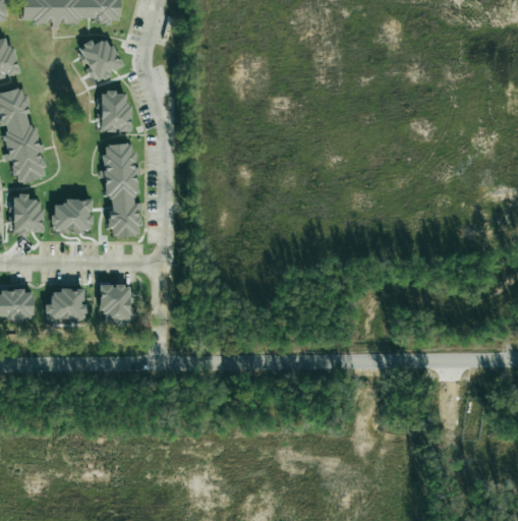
[(0,0),(0,24),(9,22),(6,8),(8,7),(6,0),(0,0)]
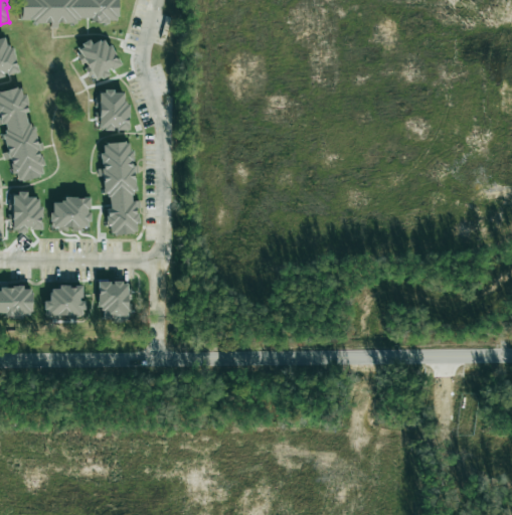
[(22,0),(22,19),(34,20),(34,23),(52,23),(52,24),(79,24),(79,17),(94,18),(94,21),(120,22),(120,0),(22,0)]
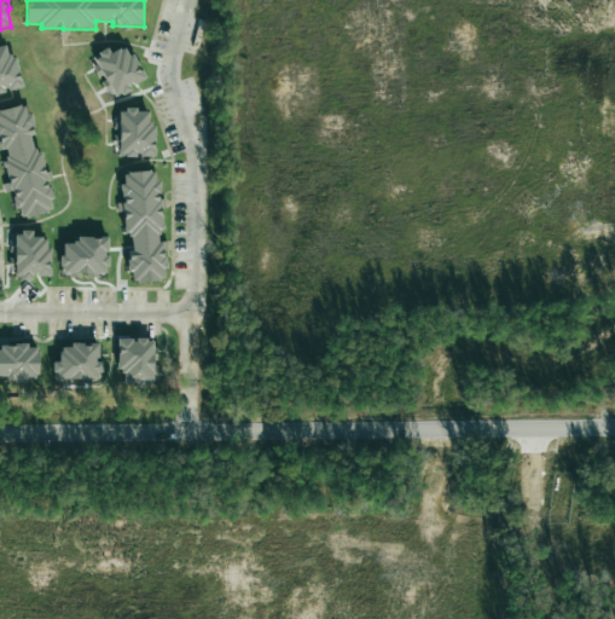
[(18,56),(11,57),(7,44),(0,45),(0,92),(24,87),(18,56)]
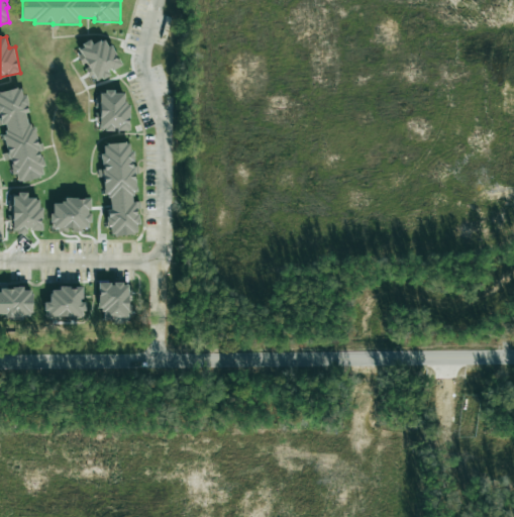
[(123,67),(108,37),(94,43),(93,40),(78,47),(86,64),(87,64),(95,81),(123,67)]
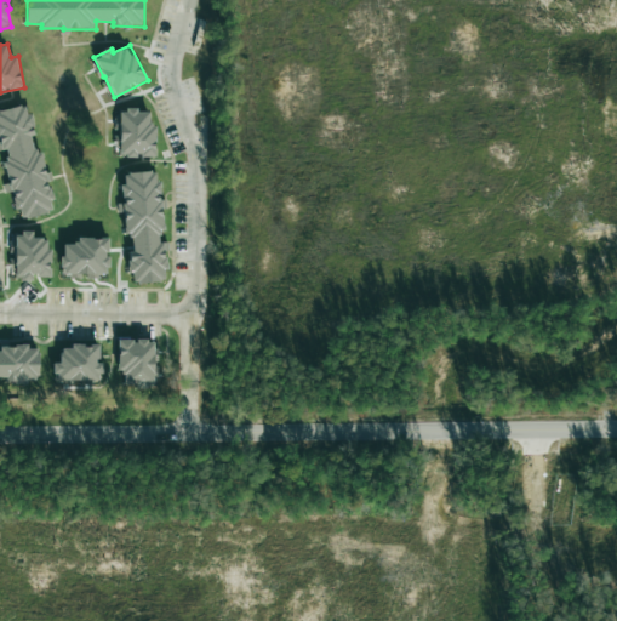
[(0,110),(0,141),(3,151),(7,149),(10,158),(4,160),(11,192),(15,192),(22,220),(56,211),(49,182),(52,181),(44,149),(40,151),(28,104),(0,110)]
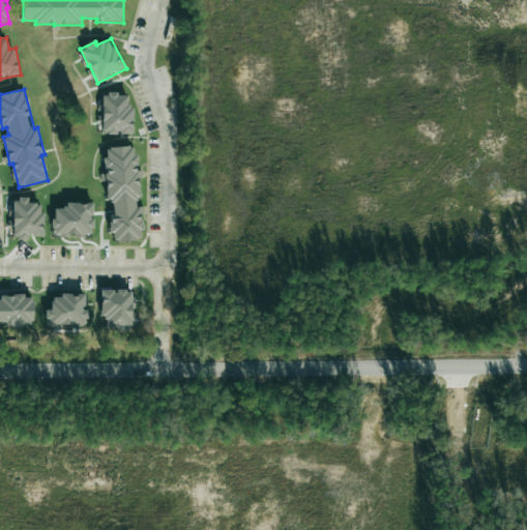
[(104,94),(105,134),(135,133),(134,105),(129,105),(128,93),(104,94)]
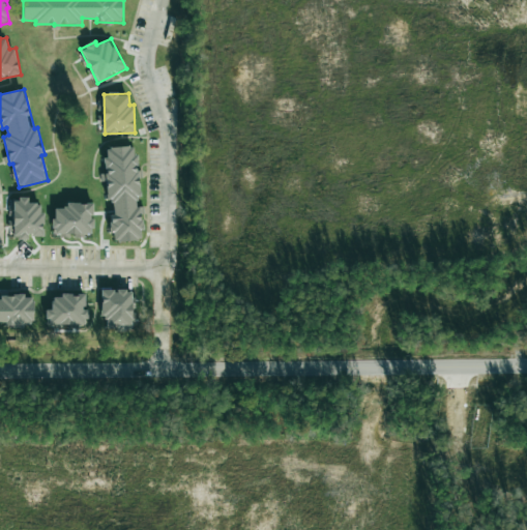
[(144,240),(144,206),(138,207),(138,199),(142,198),(142,170),(138,170),(137,146),(107,146),(108,173),(103,173),(103,181),(108,181),(109,200),(113,200),(114,241),(144,240)]
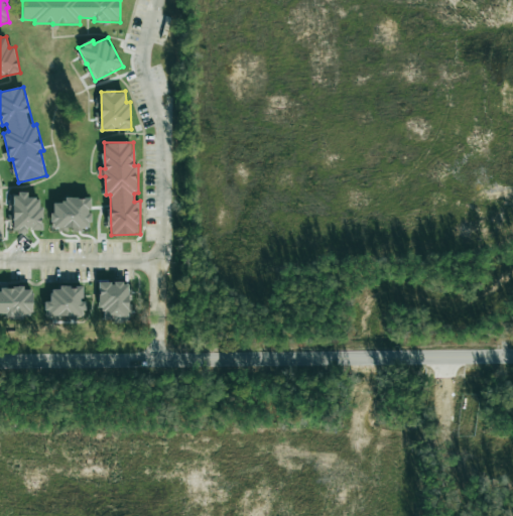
[(42,230),(43,198),(28,198),(28,192),(14,192),(14,232),(28,232),(28,229),(42,230)]
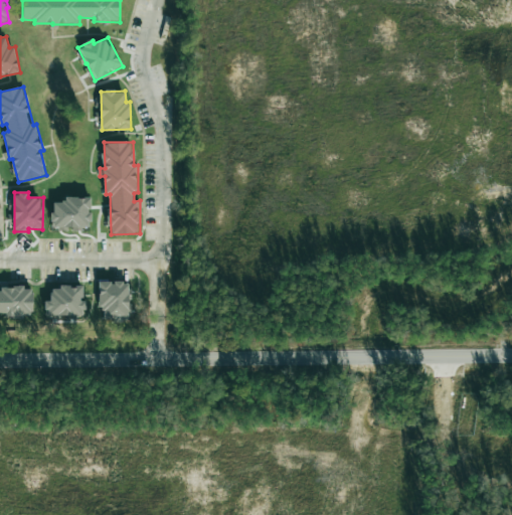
[(92,197),(64,196),(64,202),(53,202),(53,228),(91,229),(92,197)]
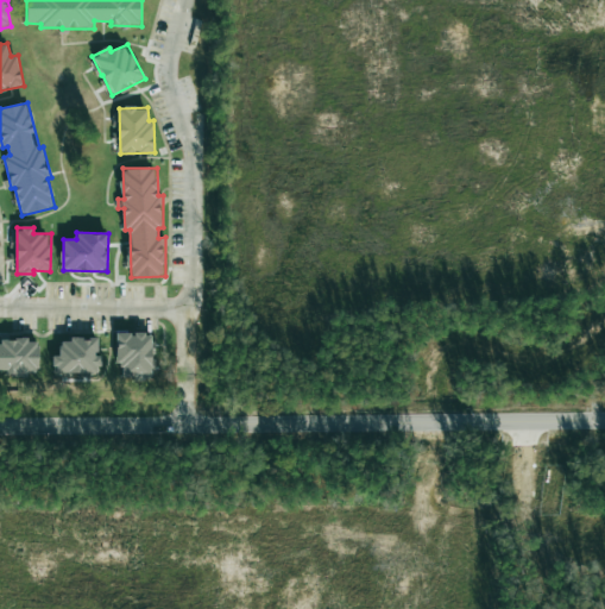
[(118,333),(118,364),(124,364),(124,378),(156,378),(156,352),(155,352),(156,333),(118,333)]
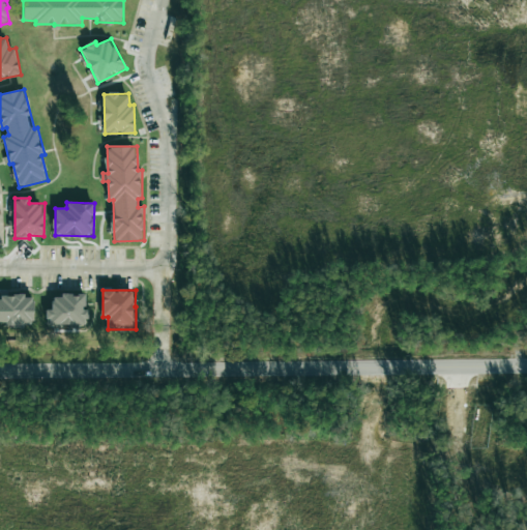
[(86,294),(53,294),(54,310),(49,310),(49,325),(89,324),(89,310),(86,310),(86,294)]
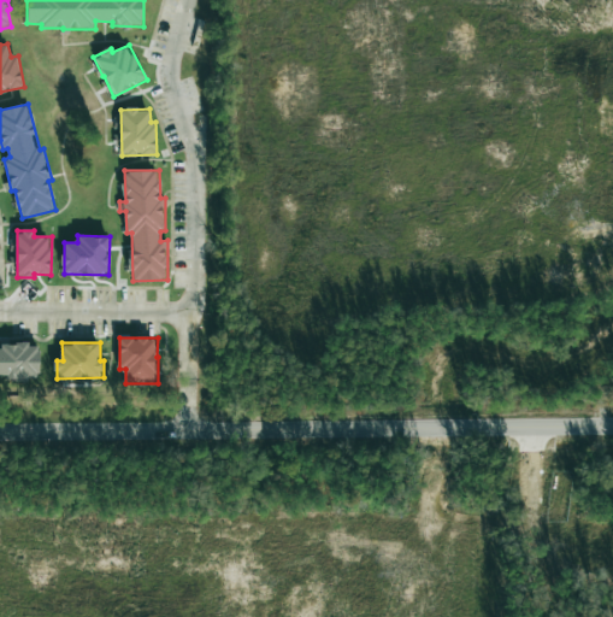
[(0,375),(10,375),(10,380),(41,380),(41,345),(0,345),(0,375)]
